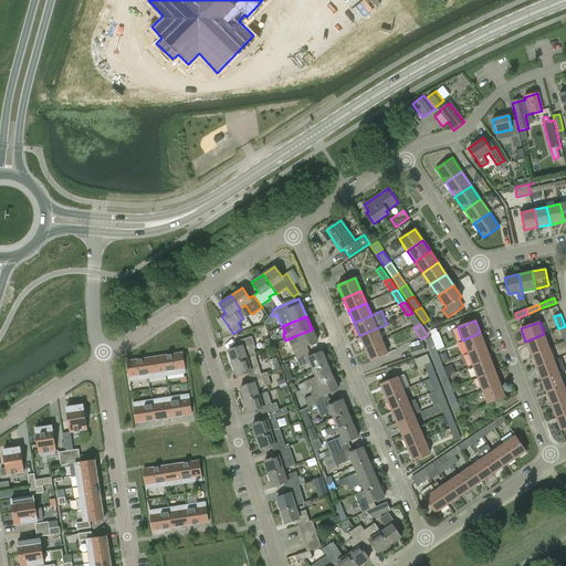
[(359,336),(364,348),(381,341),(377,328),(376,328),(359,336)]
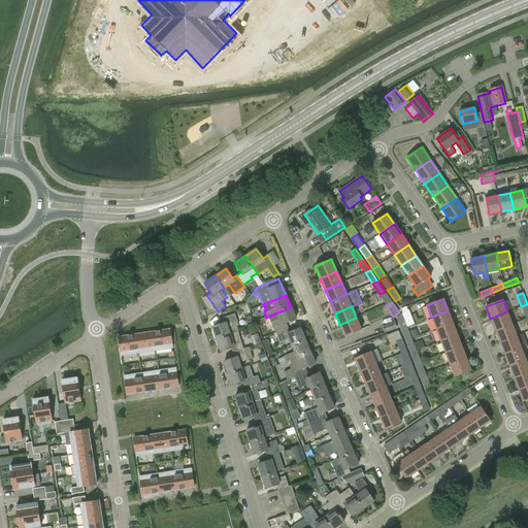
[(396,317),(401,329),(406,327),(406,326),(414,324),(408,309),(407,310),(406,306),(401,308),(402,312),(401,315),(396,317)]
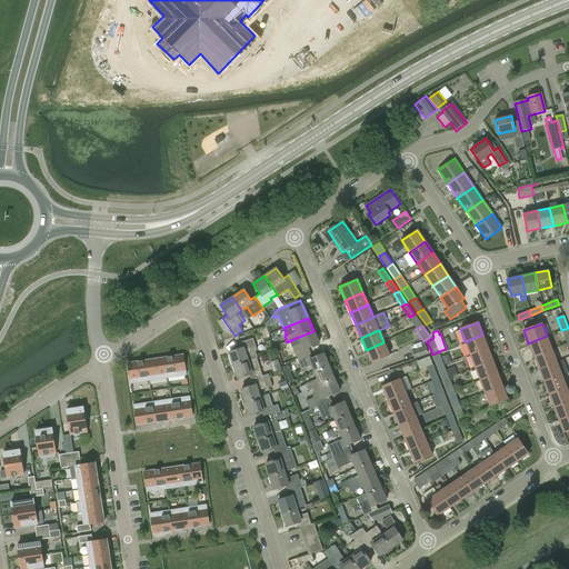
[(297,358),(297,359),(310,353),(308,348),(319,343),(313,331),(299,337),(301,342),(291,347),(293,352),(290,355),(290,357),(291,360),(297,358)]
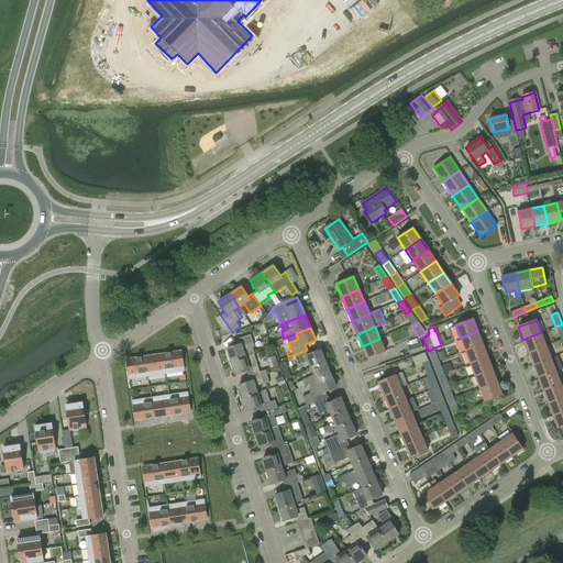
[(460,339),(465,351),(483,344),(477,331),(460,339)]
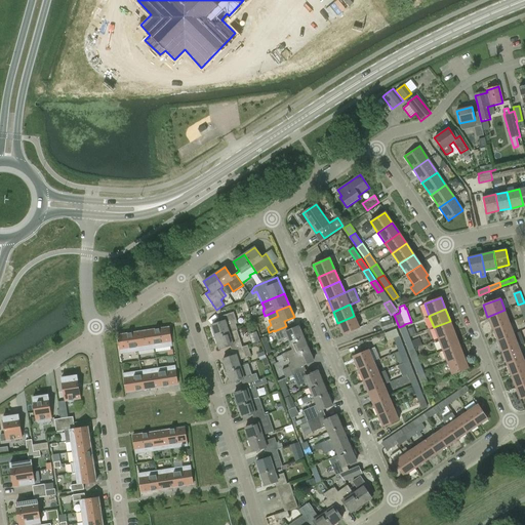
[(505,310),(487,317),(492,328),(510,322),(505,310)]
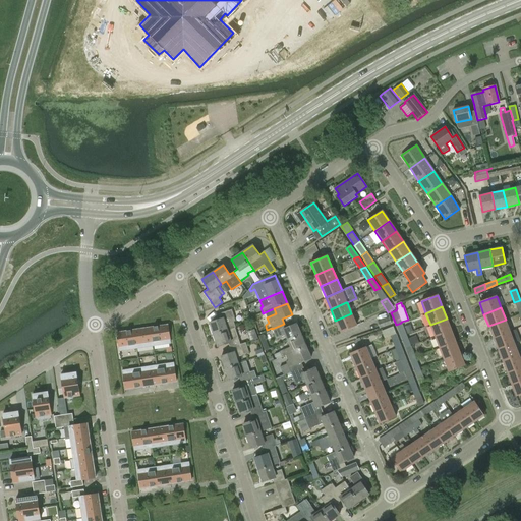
[(214,335),(235,328),(233,322),(235,321),(232,310),(219,314),(220,320),(210,323),(214,335)]
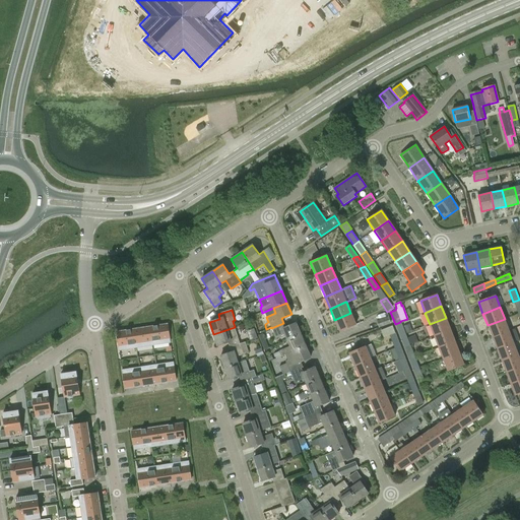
[(350,313),(334,320),(339,332),(355,325),(350,313)]
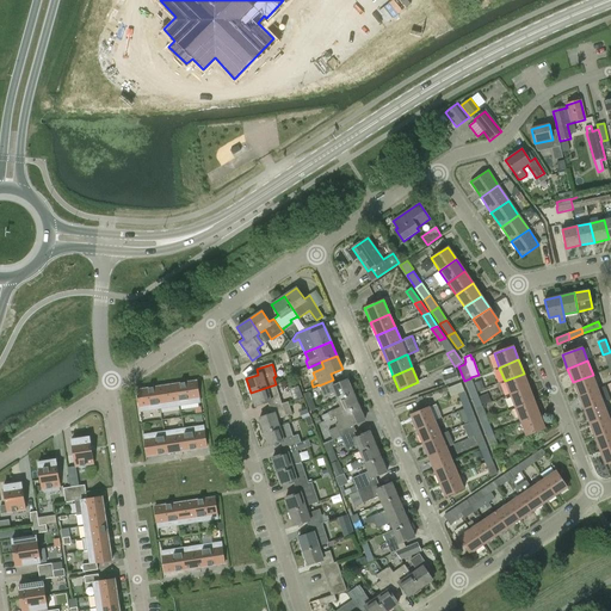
[(456,372),(442,377),(445,384),(458,380),(456,372)]
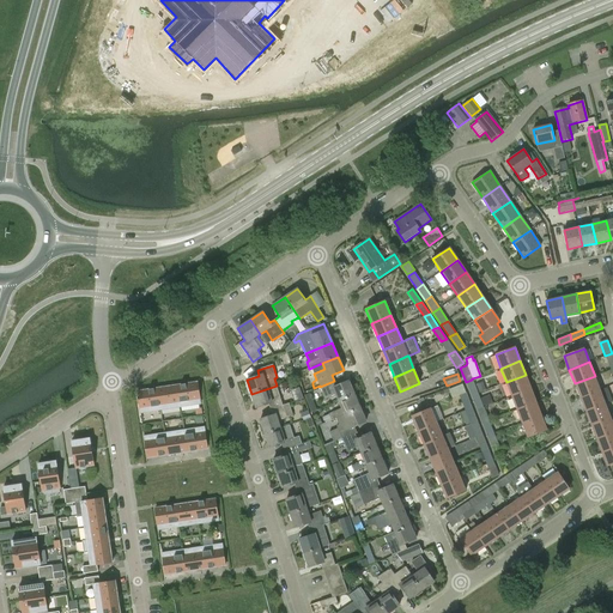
[(526,375),(507,382),(511,396),(530,388),(526,375)]
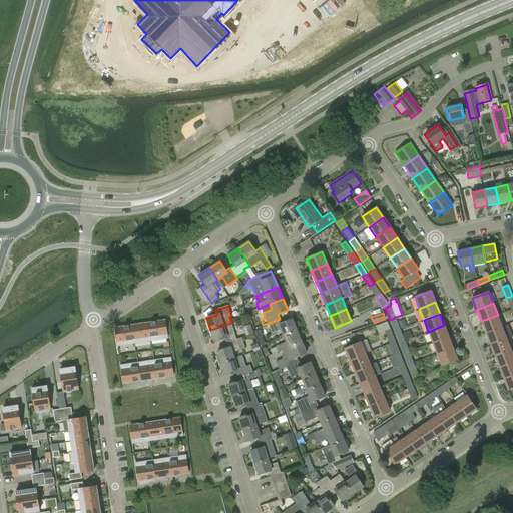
[(485,333),(502,326),(498,315),(481,321),(485,333)]
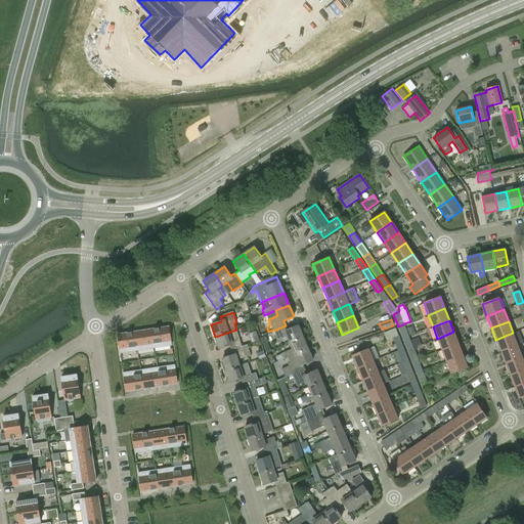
[(403,324),(398,326),(402,338),(408,336),(403,324)]
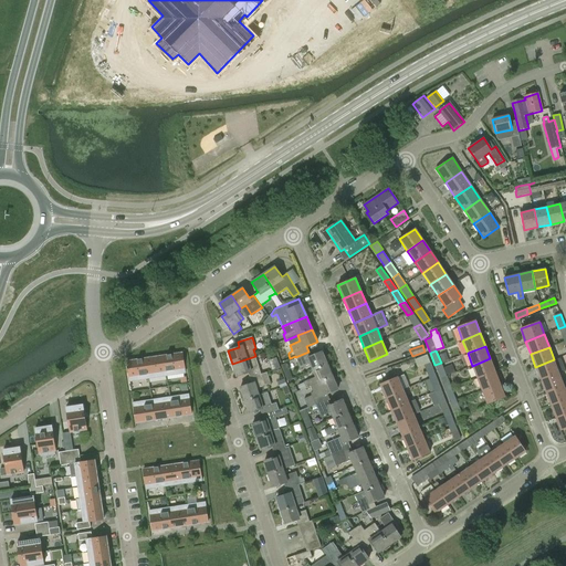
[(308,352),(295,357),(300,368),(310,364),(313,370),(327,364),(322,352),(311,356),(308,352)]
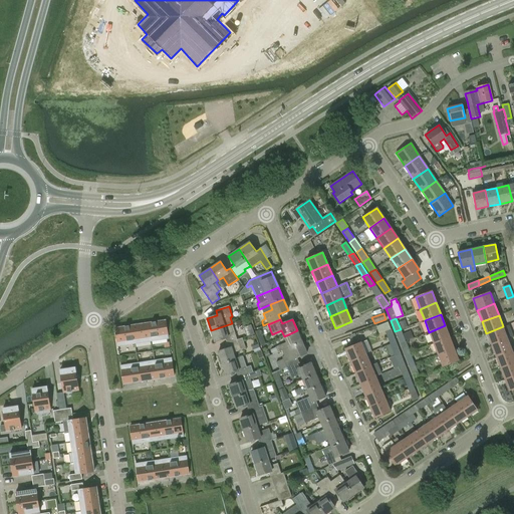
[(148,323),(151,341),(168,338),(165,320),(148,323)]
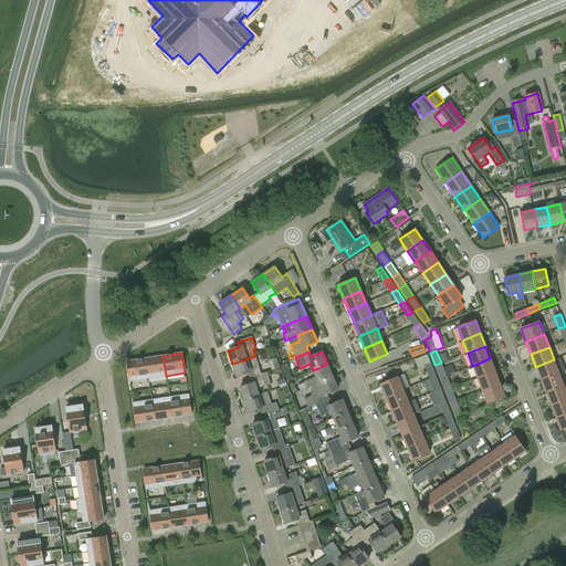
[(423,365),(429,379),(436,376),(427,355),(415,359),(418,367),(423,365)]
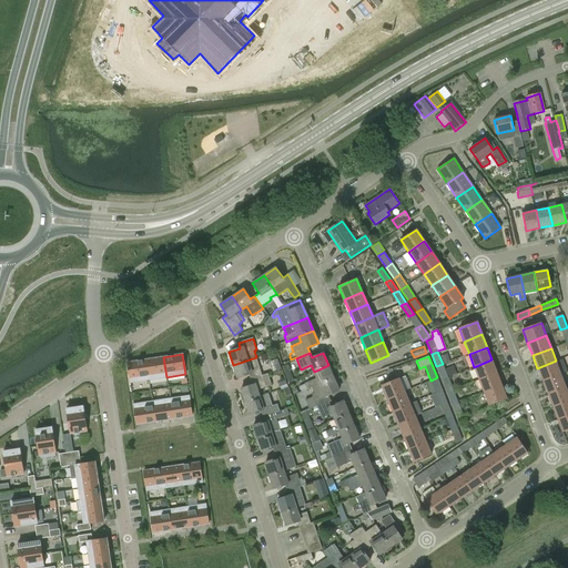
[(145,361),(149,381),(166,377),(163,357),(145,361)]
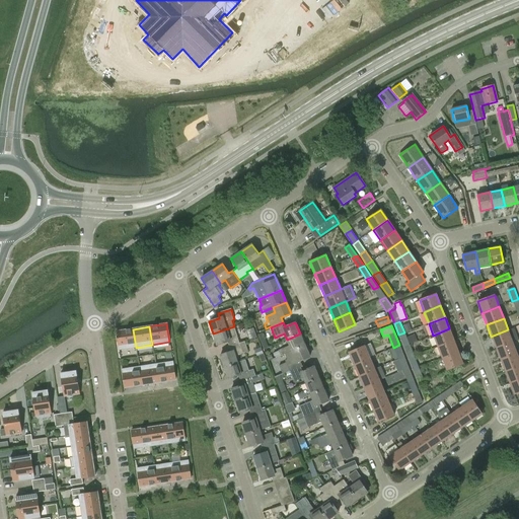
[(234,326),(213,334),(217,346),(227,342),(229,347),(244,342),(244,341),(239,343),(234,326)]
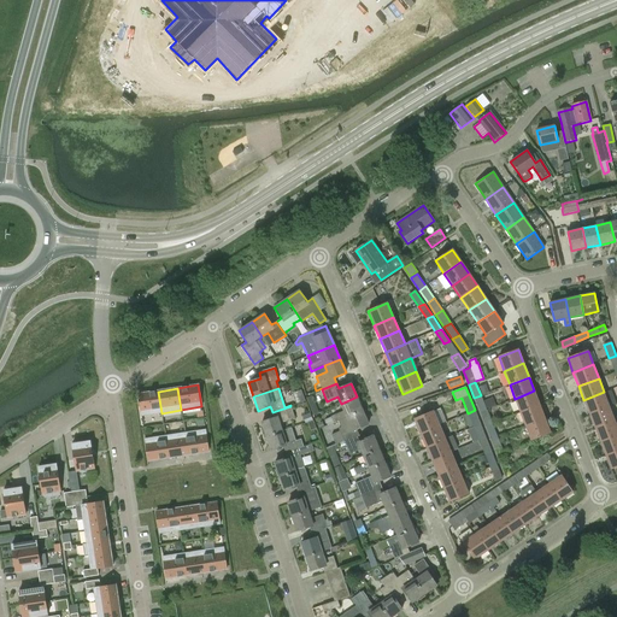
[(534,391),(515,399),(519,412),(539,405),(534,391)]
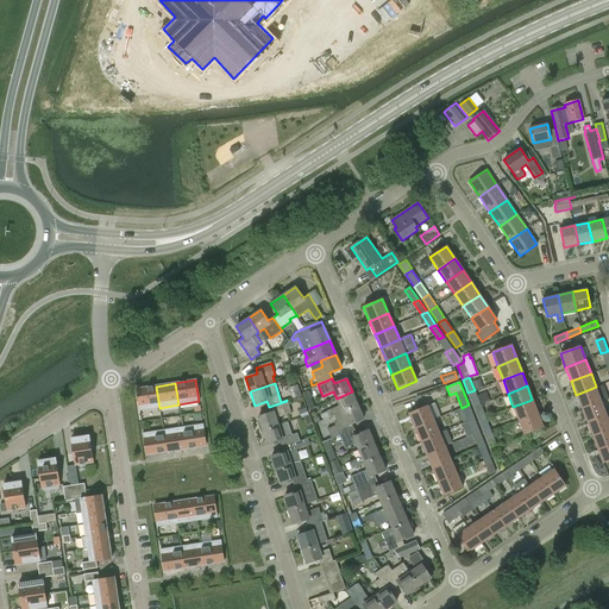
[(139,410),(159,408),(156,387),(136,389),(139,410)]
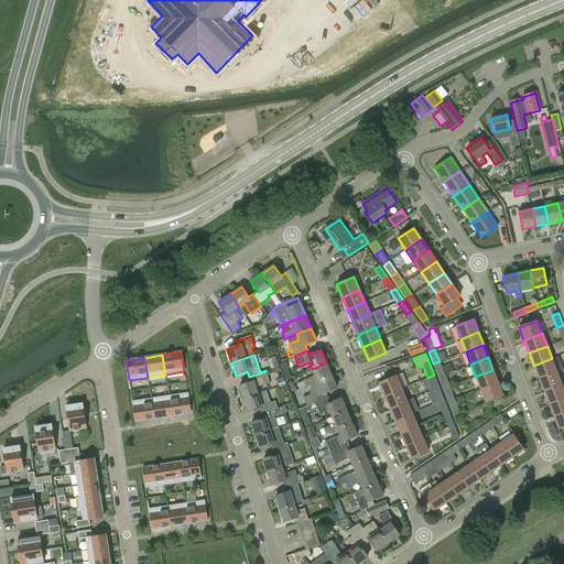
[(279,367),(277,358),(270,361),(272,369),(279,367)]
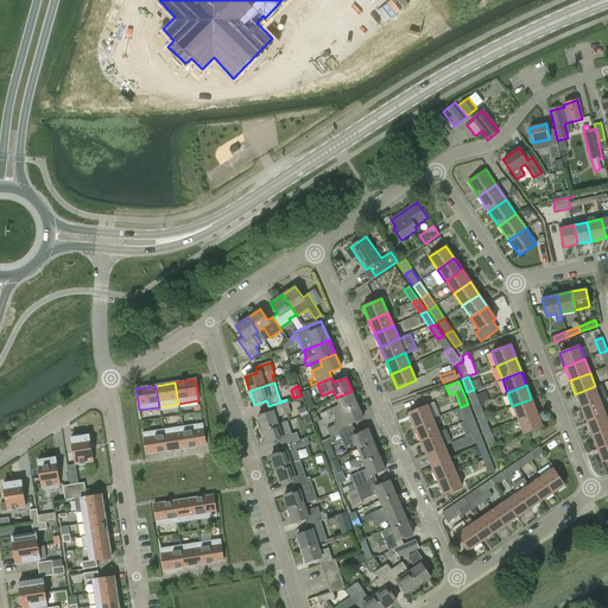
[(575,394),(581,407),(600,400),(595,386),(575,394)]
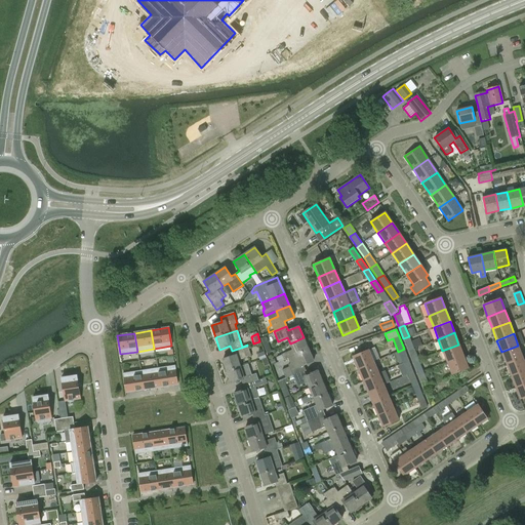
[(408,351),(414,349),(411,341),(409,336),(403,338),(408,351)]
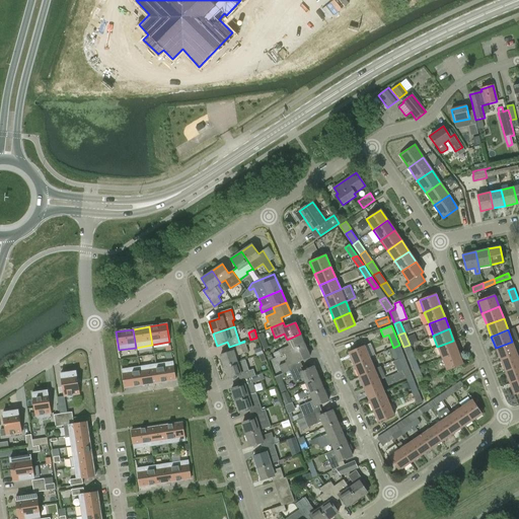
[(285,354),(291,351),(305,346),(300,334),(287,340),(289,346),(278,351),(281,356),(285,354)]
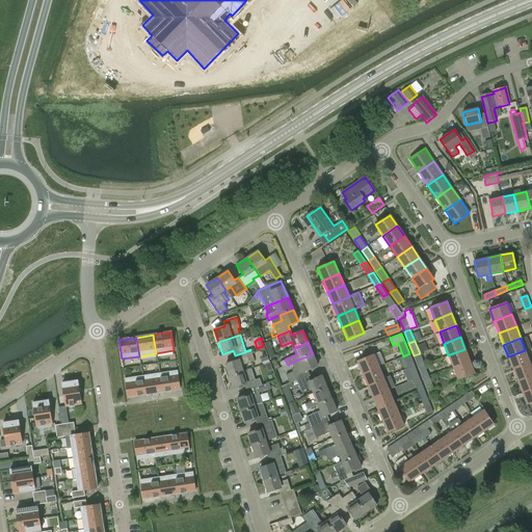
[(424,343),(417,346),(420,353),(427,350),(424,343)]
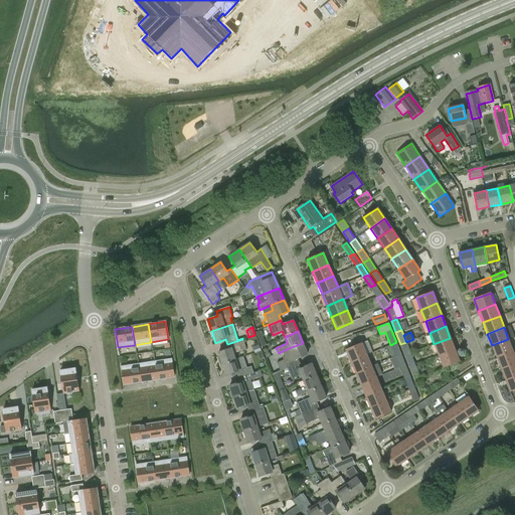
[(439,356),(455,349),(450,338),(434,344),(439,356)]
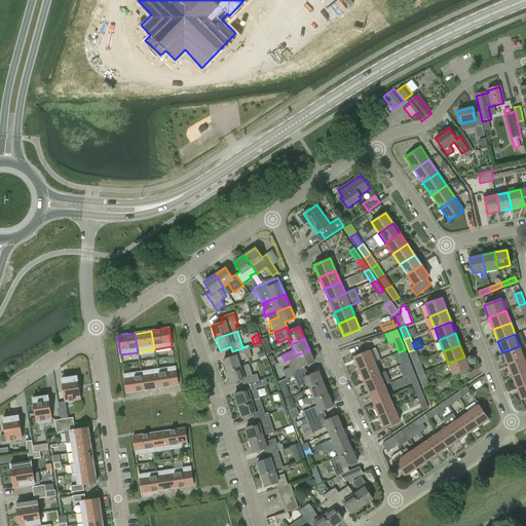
[(227,372),(249,365),(240,367),(238,361),(246,359),(252,357),(248,346),(232,351),(233,357),(223,360),(227,372)]
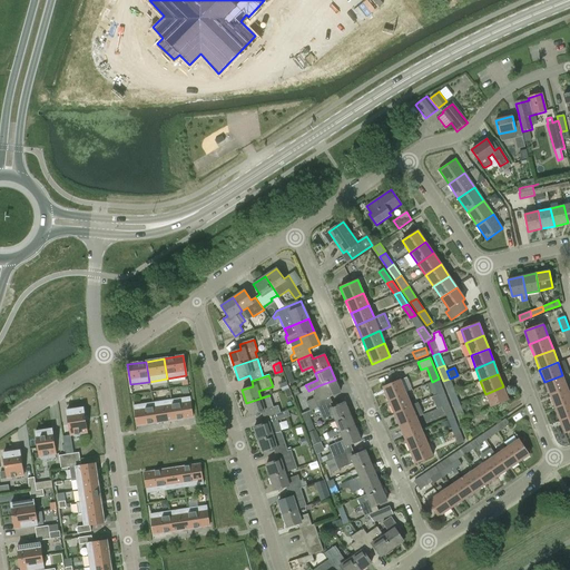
[(562,375),(544,382),(549,395),(568,387),(562,375)]
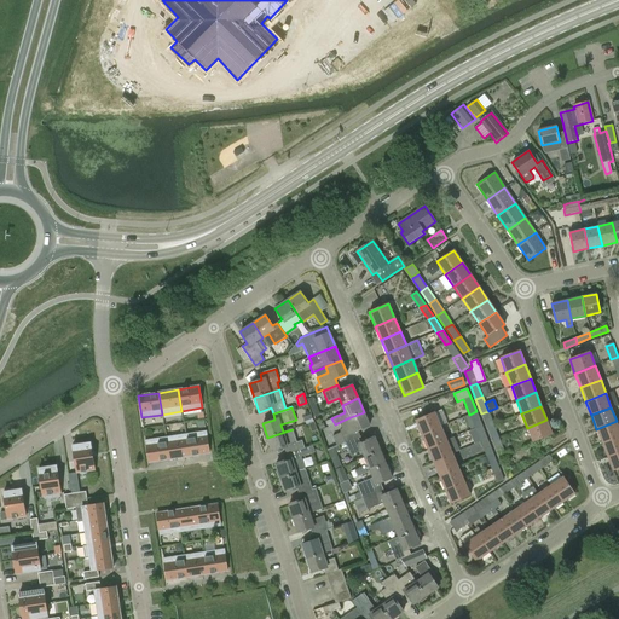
[(476,411),(469,415),(475,428),(481,424),(476,411)]
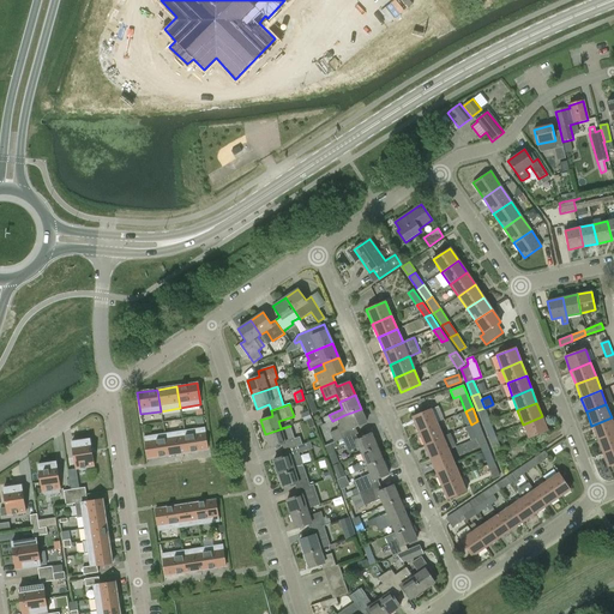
[(489,421),(485,408),(477,410),(482,423),(489,421)]
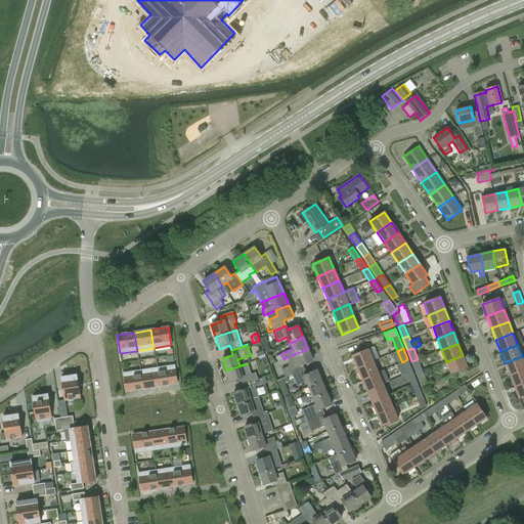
[(286,378),(292,375),(305,369),(303,365),(313,360),(308,349),(294,354),(288,357),(290,363),(288,364),(289,366),(281,369),(285,378),(286,378)]
